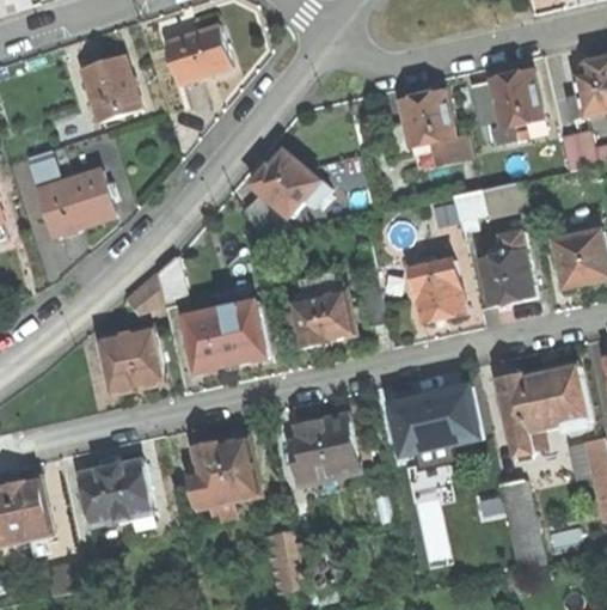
[(169,38),(182,80),(208,72),(234,65),(221,23),(169,38)]
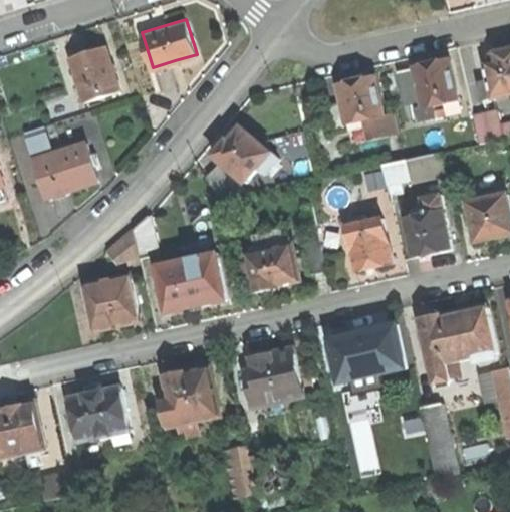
[(484,93),(485,97),(509,91),(509,42),(505,44),(503,47),(503,48),(496,50),(489,52),(491,59),(483,61),(487,78),(490,92),(484,93)]
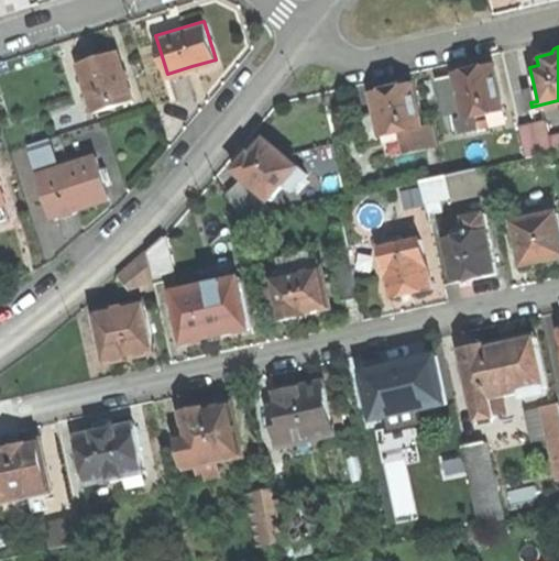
[(95,54),(76,59),(91,108),(131,96),(116,47),(95,54)]
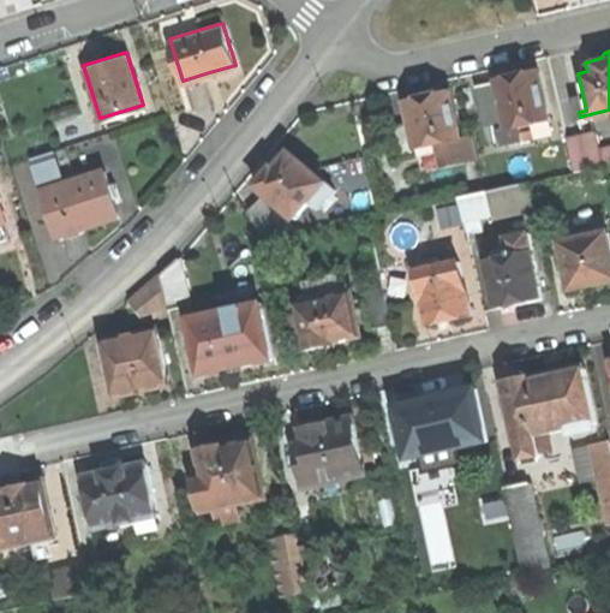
[(514,126),(546,119),(536,69),(518,73),(492,79),(494,79),(502,118),(504,128),(504,129),(514,126)]
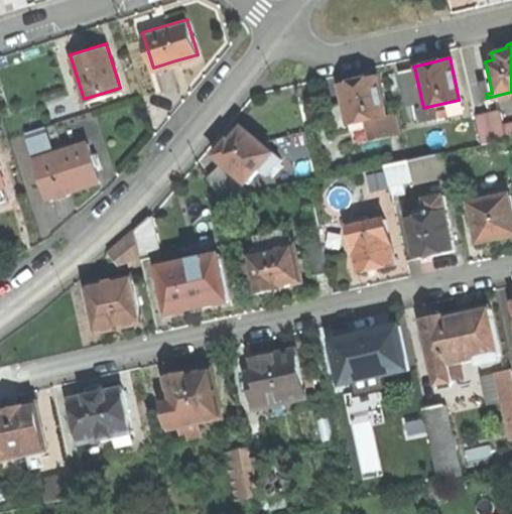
[(404,103),(421,99),(414,67),(396,71),(404,103)]
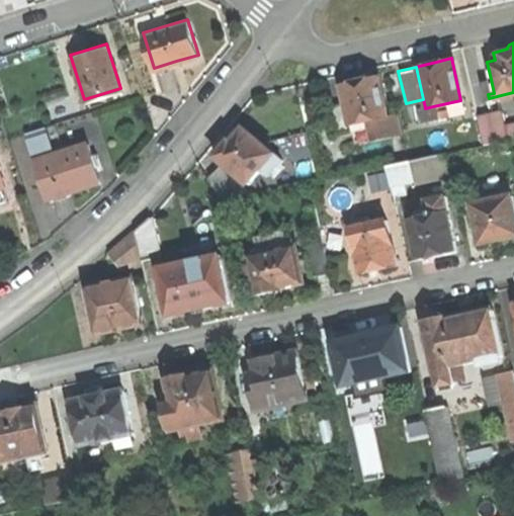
[(358,79),(338,84),(342,102),(347,124),(365,120),(369,138),(390,134),(376,75),(358,79)]
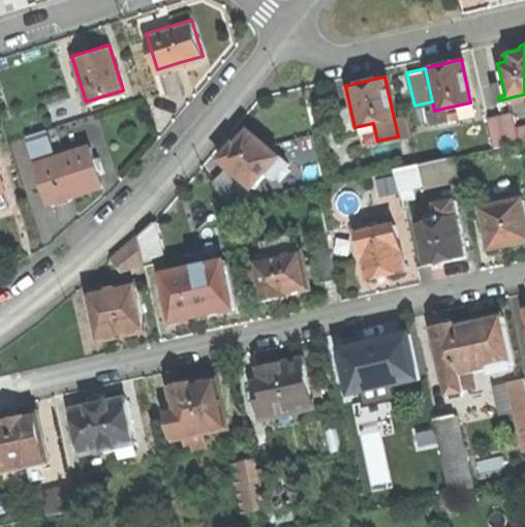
[(498,96),(504,95),(501,81),(490,83),(493,97),(498,96)]
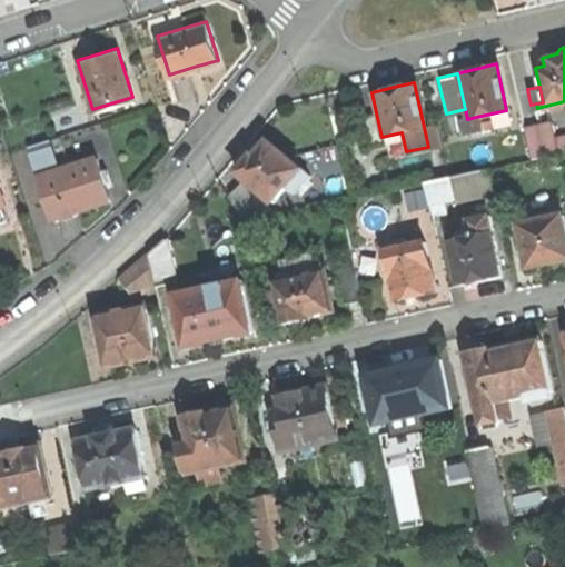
[(384,141),(382,137),(376,112),(362,116),(368,146),(384,141)]
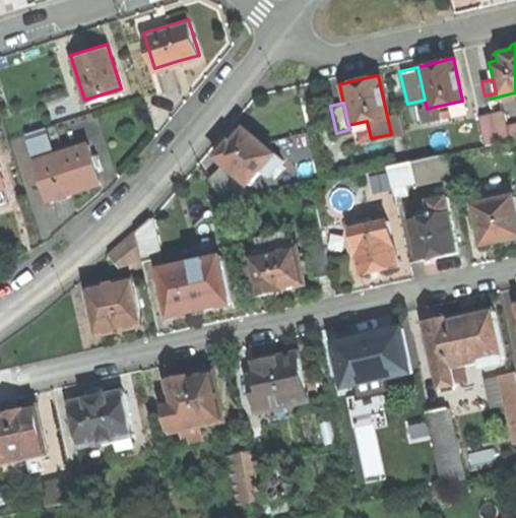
[(438,118),(435,107),(427,109),(427,108),(421,110),(423,121),(438,118)]
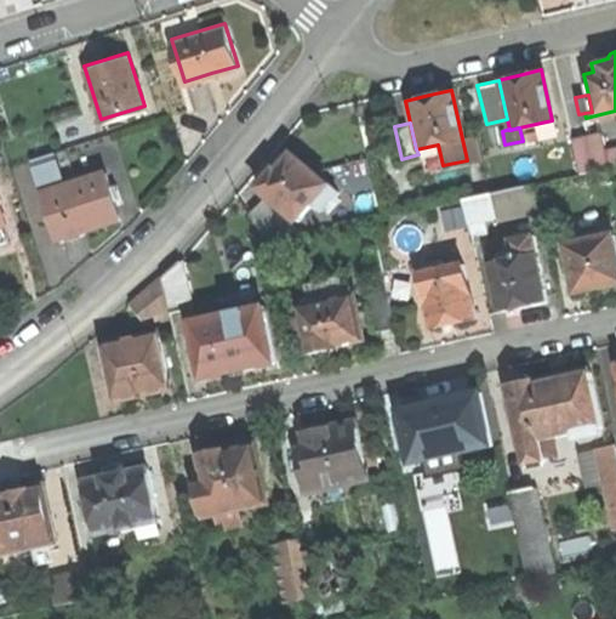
[(576,172),(615,163),(615,147),(603,151),(598,132),(569,138),(576,172)]
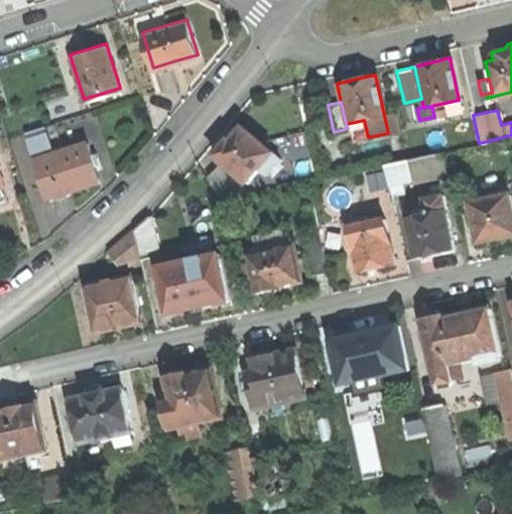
[(226,138),(212,154),(244,181),(257,166),(264,172),(277,157),(237,124),(226,138)]
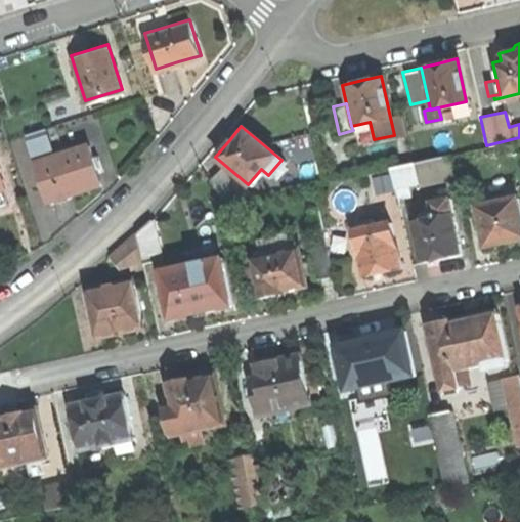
[(27,136),(34,159),(52,153),(45,131),(27,136)]
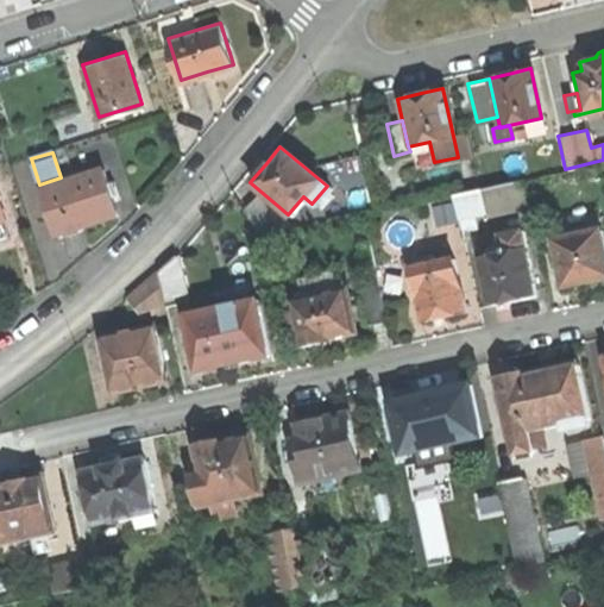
[(39,185),(54,229),(86,218),(114,210),(100,166),(61,177),(39,185)]
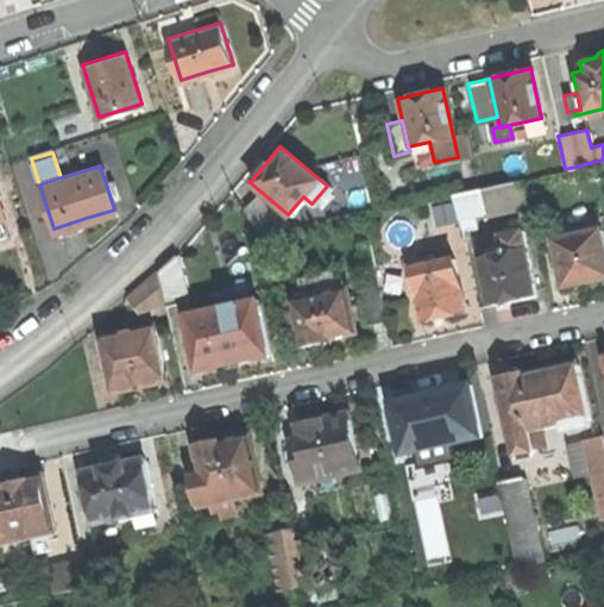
[(474,227),(472,213),(492,210),(494,213),(527,206),(521,179),(451,194),(453,201),(457,219),(459,231),(474,227)]
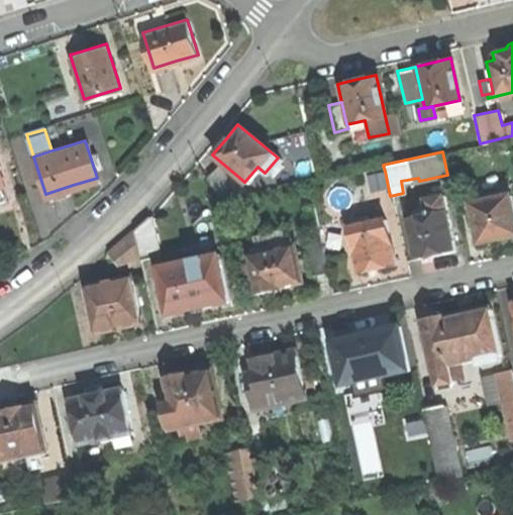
[(218,165),(205,176),(219,200),(236,196),(218,165)]
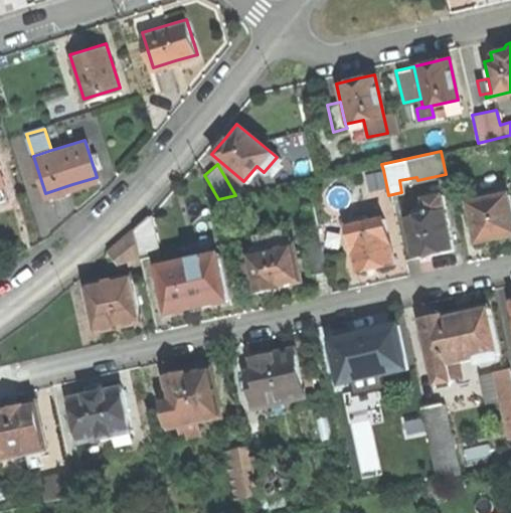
[(367,189),(386,185),(383,170),(364,174),(367,189)]
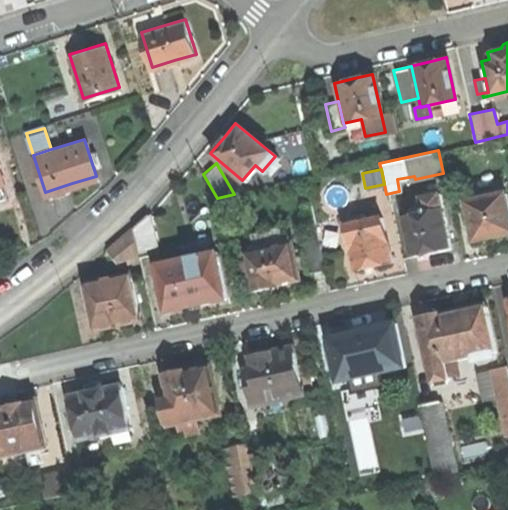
[(465,200),(474,239),(493,235),(507,231),(507,211),(504,192),(465,200)]
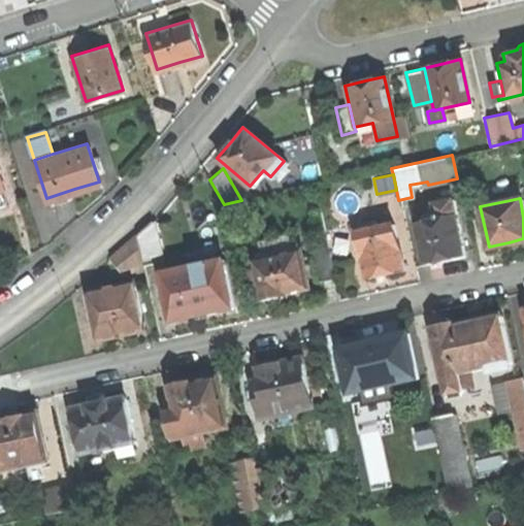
[(432,203),(436,220),(454,216),(451,199),(432,203)]
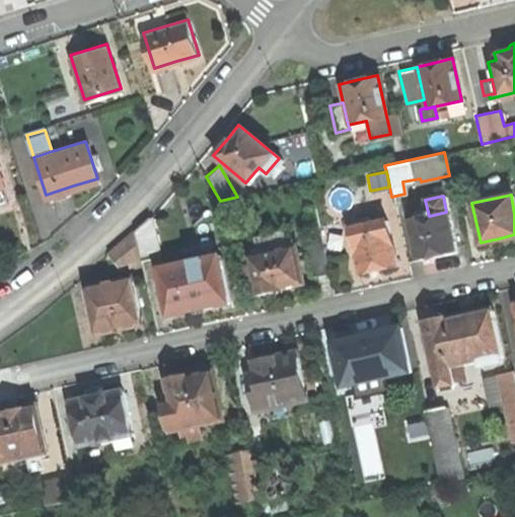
[(410,220),(419,260),(437,254),(455,251),(446,212),(429,216),(410,220)]
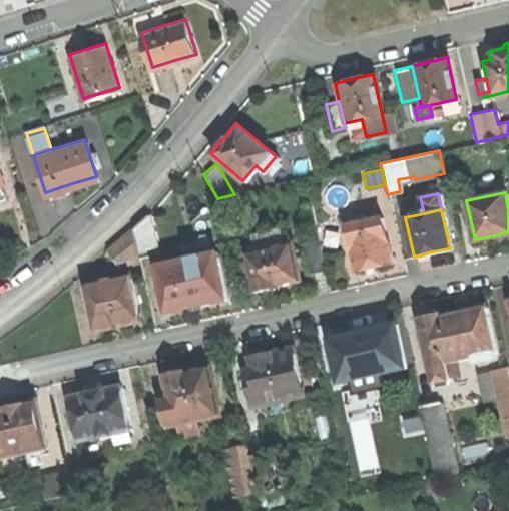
[(131,227),(137,258),(155,253),(147,213),(131,227)]
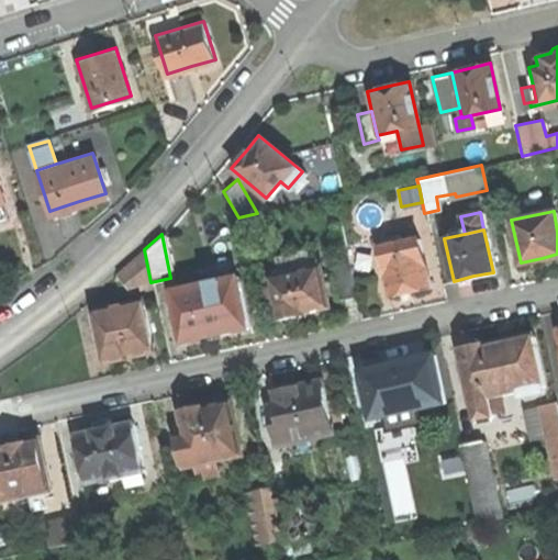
[(379,246),(390,294),(409,291),(428,287),(417,237),(379,246)]
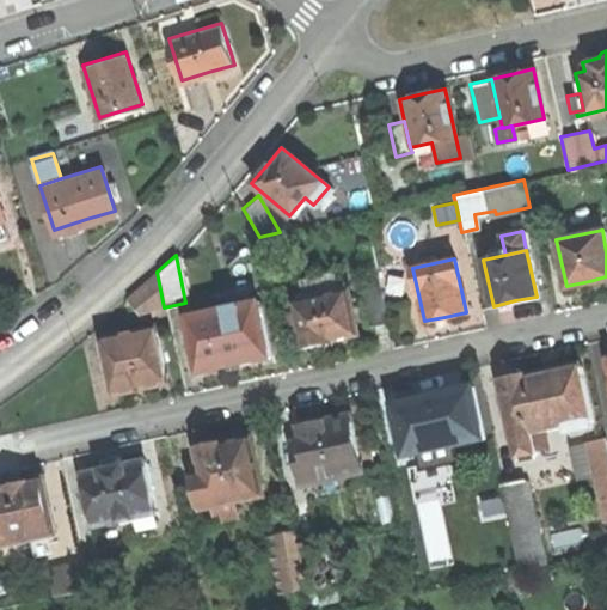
[(165,310),(164,307),(157,272),(124,299),(142,318),(165,310)]
